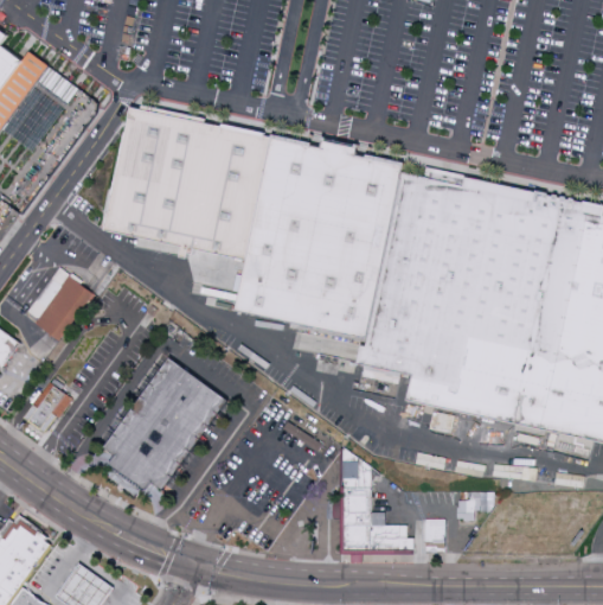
[(0,30),(6,34),(0,43),(0,45),(20,61),(27,51),(98,104),(19,214),(0,198),(0,30)]
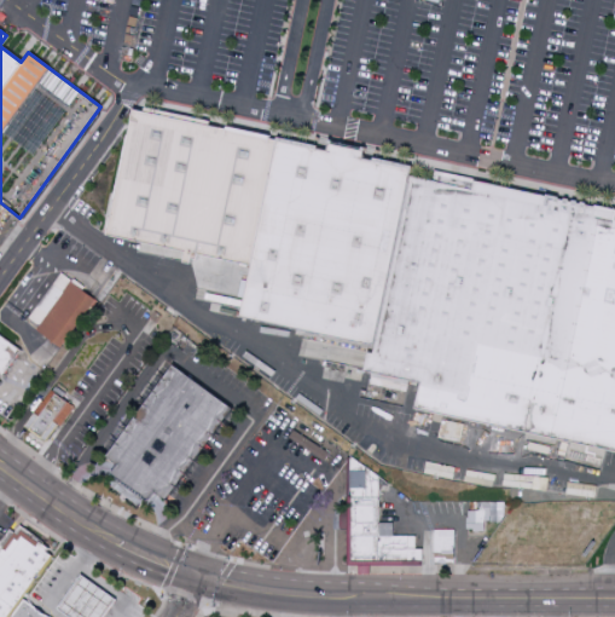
[(102,230),(129,102),(173,110),(173,108),(207,115),(206,119),(276,134),(248,263),(231,259),(212,254),(102,230)]
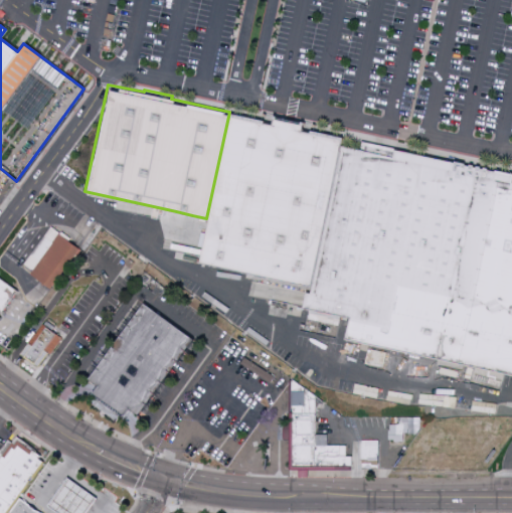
[(339,146),(340,135),(229,112),(206,218),(197,263),(310,286),(339,146)]
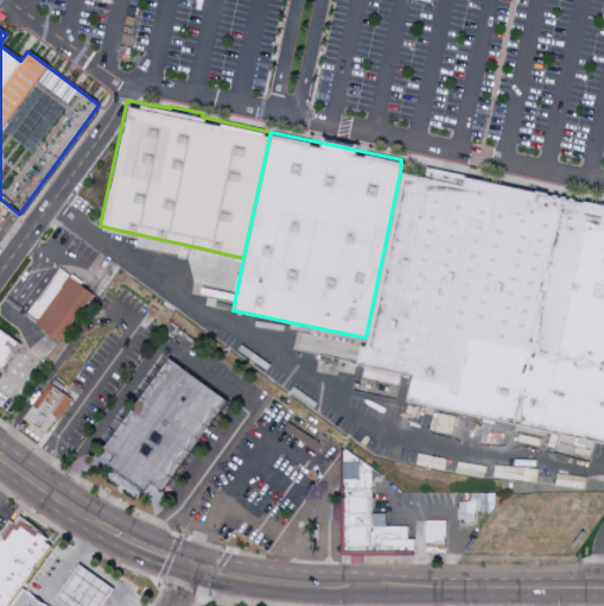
[(603,206),(602,214),(603,214),(603,443),(404,401),(409,376),(355,364),(358,345),(364,346),(366,338),(400,172),(462,185),(463,177),(603,206)]
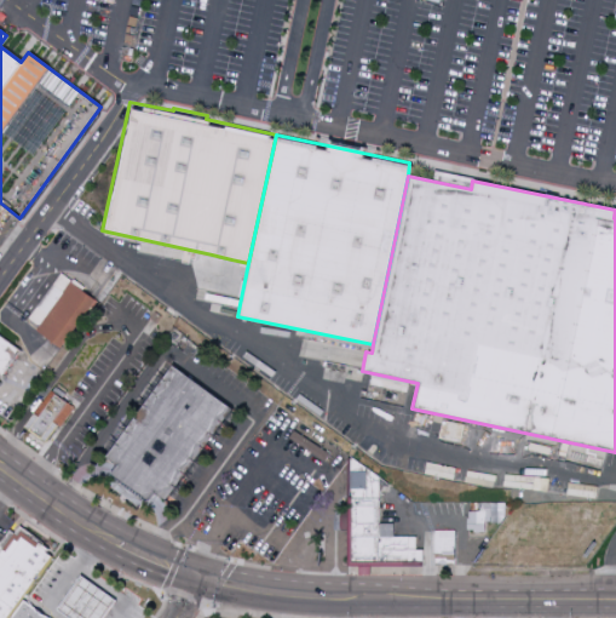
[(93,299),(57,347),(22,319),(59,273),(93,299)]
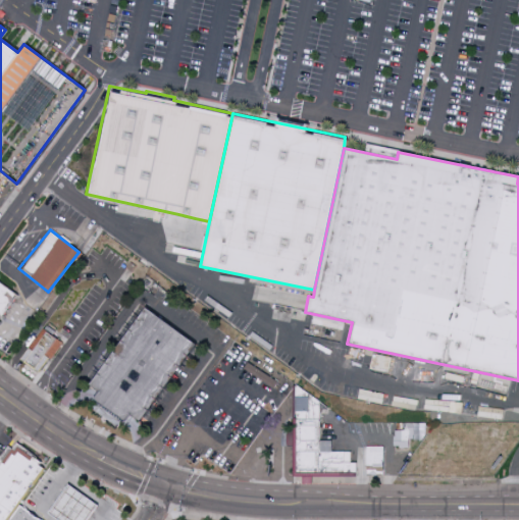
[(12,302),(0,318),(0,287),(15,299),(12,302)]
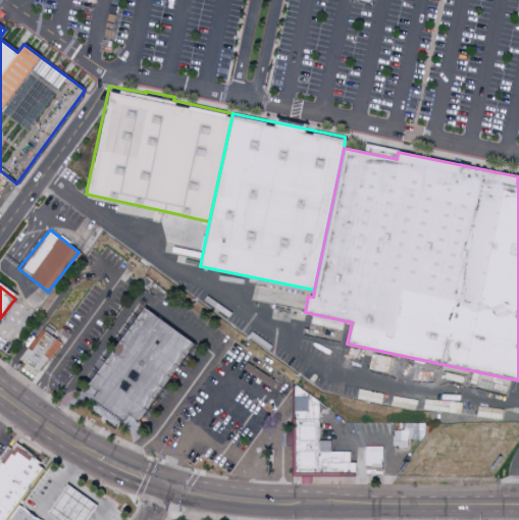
[(140,420),(131,413),(125,421),(94,398),(99,390),(90,383),(145,307),(195,343),(140,420)]
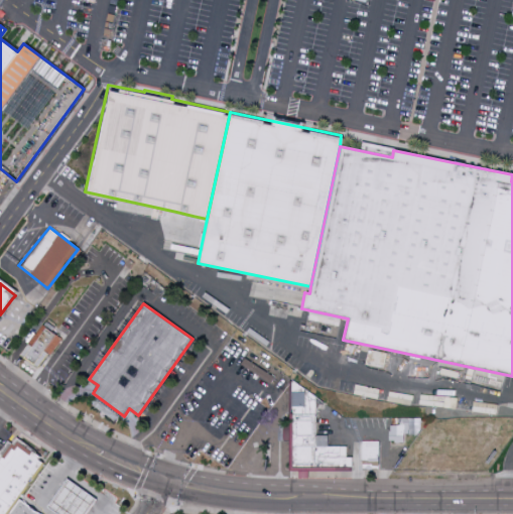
[(36,367),(19,355),(41,325),(57,337),(36,367)]
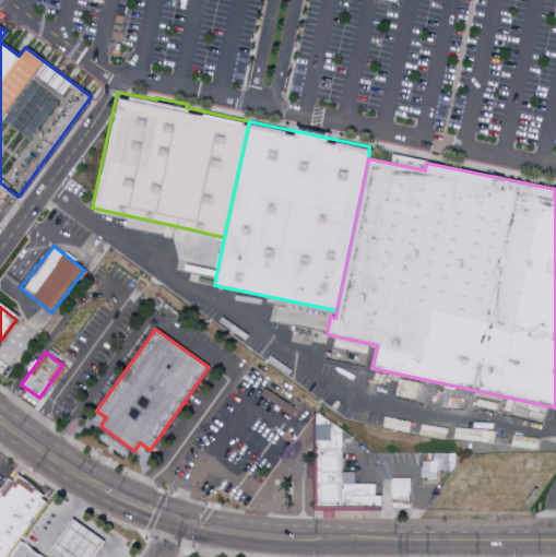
[(341,453),(341,477),(350,476),(350,485),(367,485),(368,485),(368,498),(380,497),(380,513),(367,513),(312,513),(315,454),(316,424),(330,424),(341,433),(341,453)]
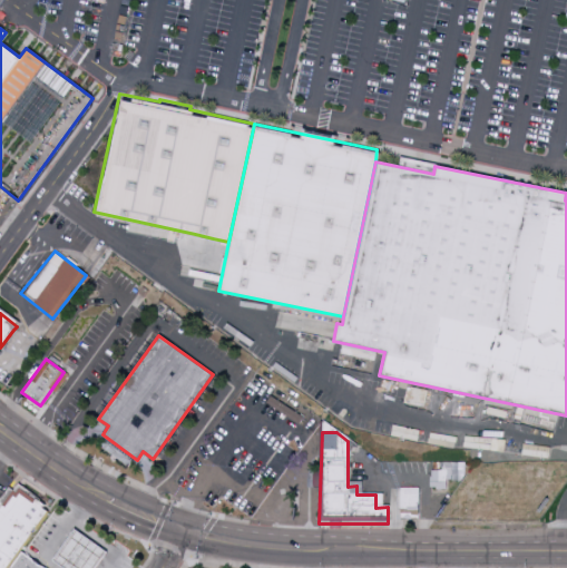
[(418,522),(399,522),(397,490),(417,489),(418,522)]
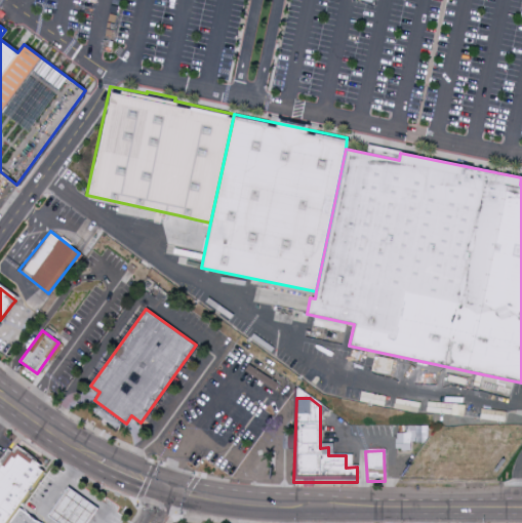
[(42,470),(3,522),(0,522),(0,465),(1,464),(4,466),(10,455),(14,457),(16,453),(29,463),(32,458),(39,464),(37,467),(42,470)]
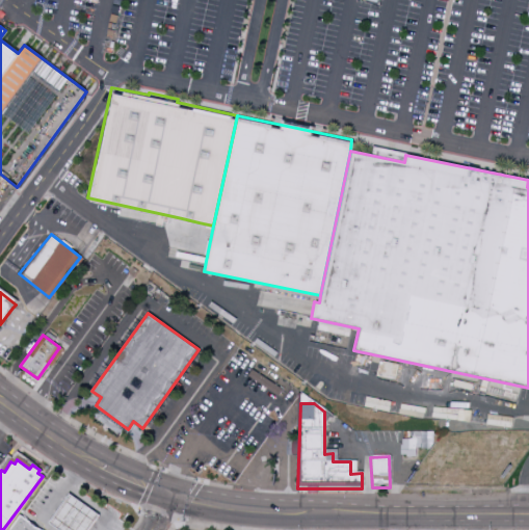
[(68,493),(98,514),(86,529),(59,529),(48,522),(68,493)]
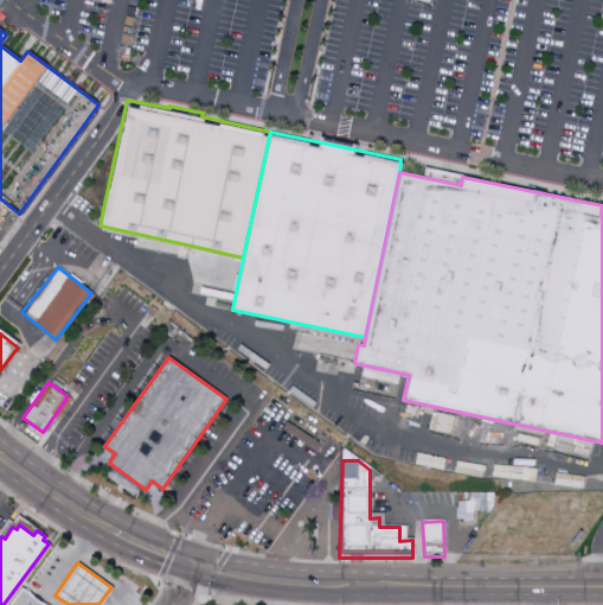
[(46,604),(21,587),(8,604),(46,604)]
